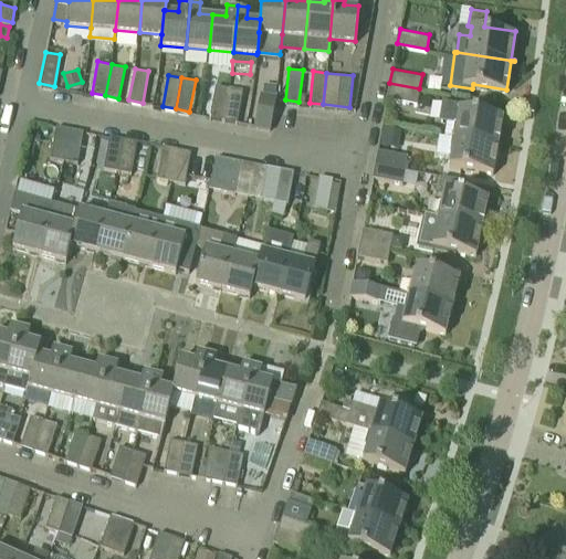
[(264,81),(263,93),(275,95),(276,82),(264,81)]
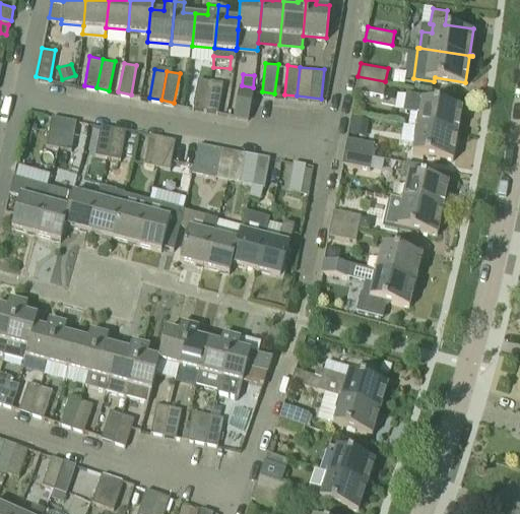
[(355,88),(383,93),(385,81),(358,76),(355,88)]
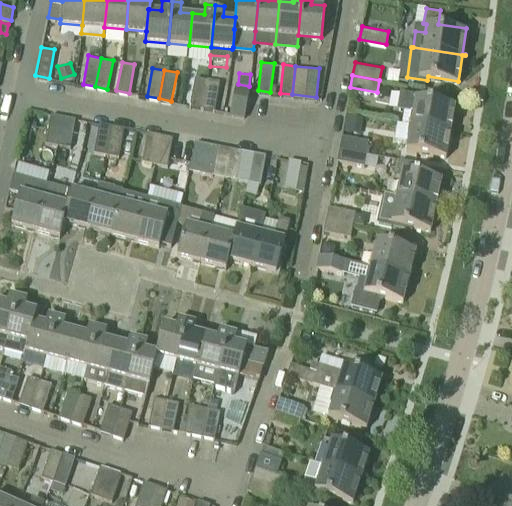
[(202,106),(207,78),(195,76),(190,104),(202,106)]
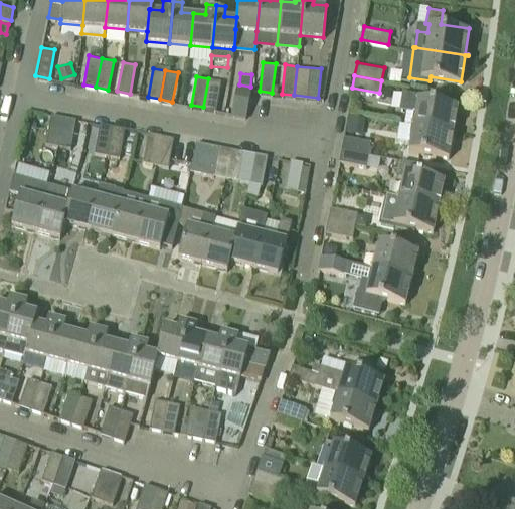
[(203,107),(215,110),(221,80),(208,78),(203,107)]
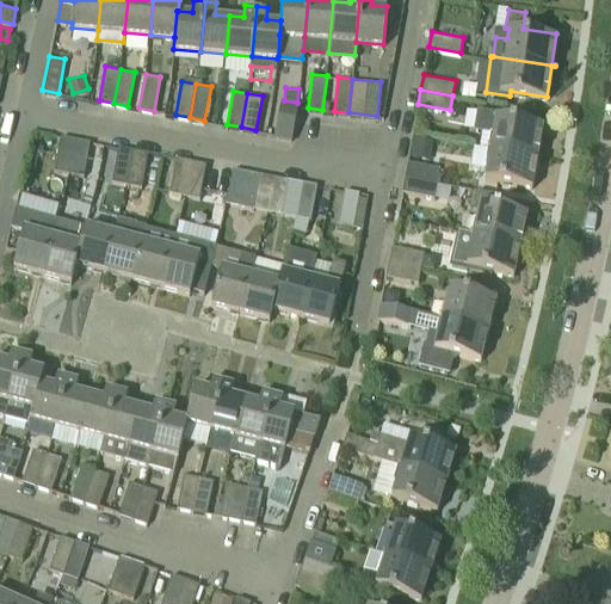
[(291,136),(297,103),(284,100),(281,99),(273,133),(291,136)]
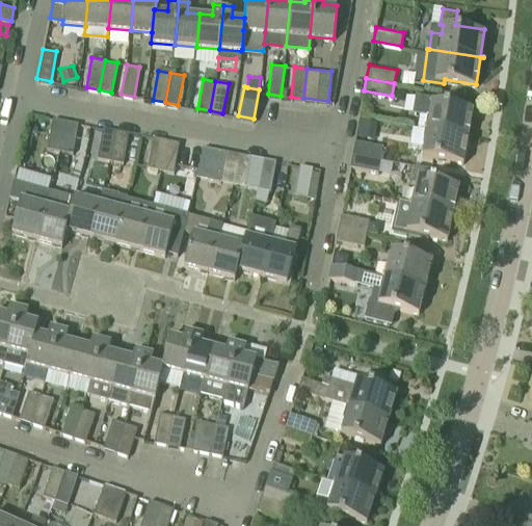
[(442,97),(417,93),(416,94),(418,94),(415,111),(432,114),(430,127),(424,126),(468,134),(473,106),(442,101),(442,97)]
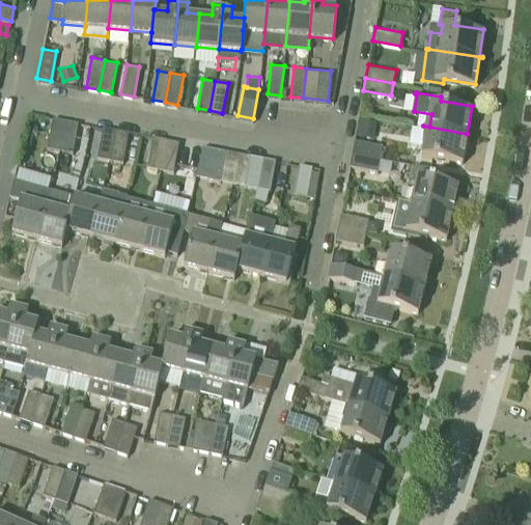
[(358,115),(355,136),(371,139),(374,119),(358,115)]
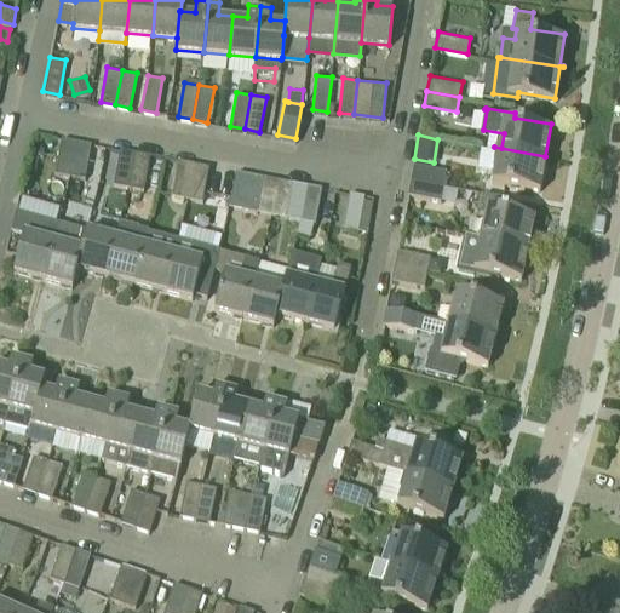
[(70,173),(76,139),(61,136),(55,171),(70,173)]
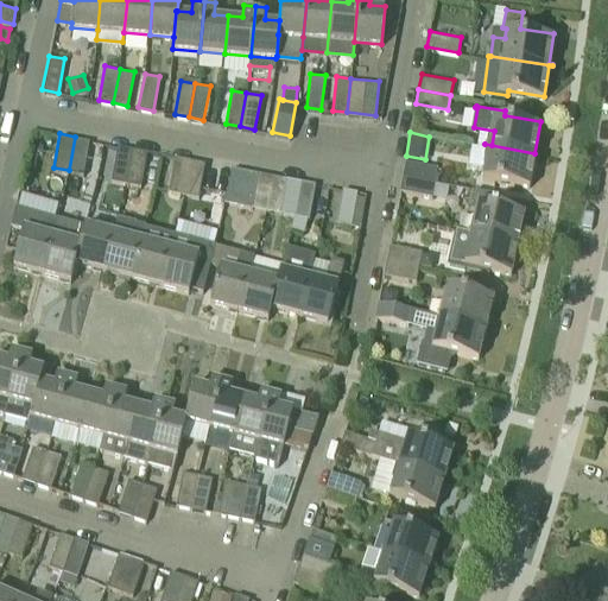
[(75,137),(69,170),(83,174),(89,139),(75,137)]
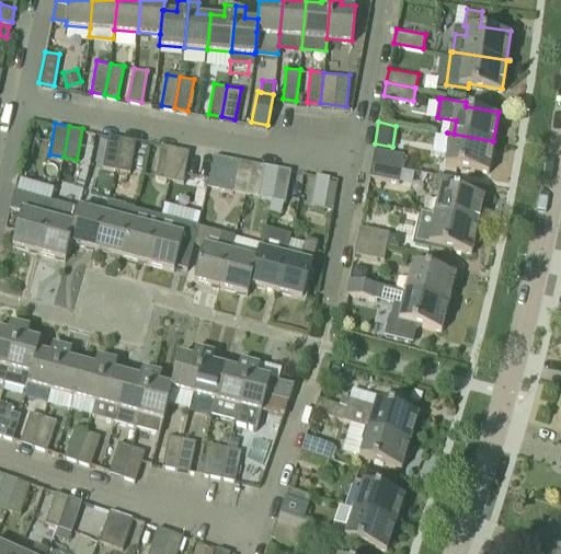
[(103,164),(116,166),(122,136),(109,133),(103,164)]
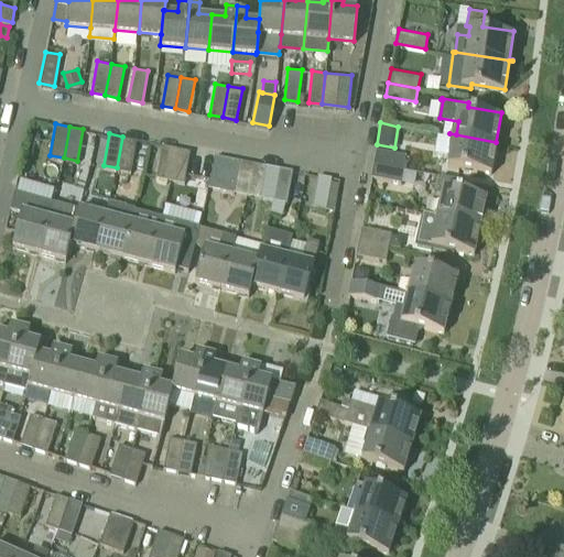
[(496,142),(449,133),(449,134),(455,135),(453,149),(451,148),(447,163),(490,171),(496,142)]
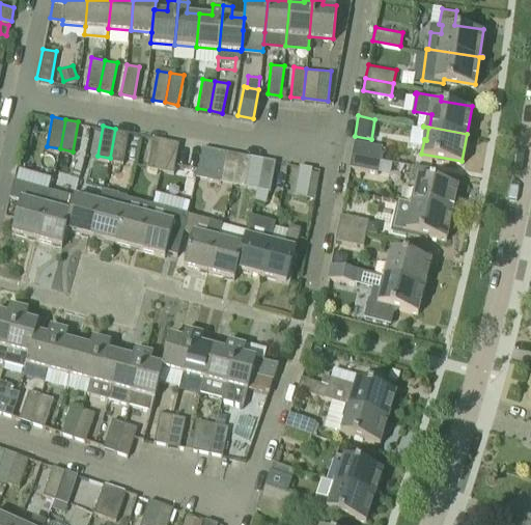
[(123,161),(129,131),(115,129),(110,158),(123,161)]
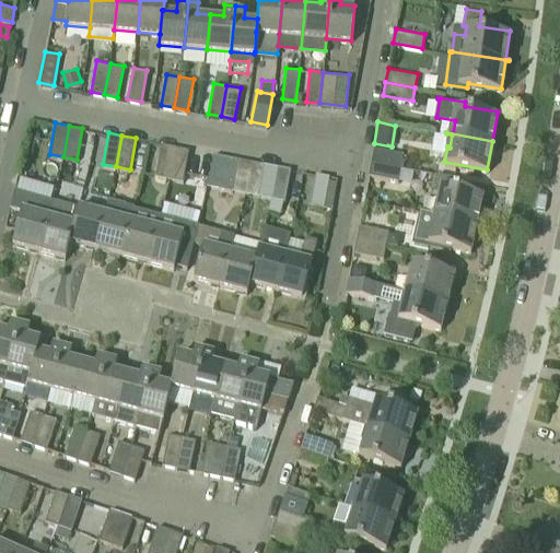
[(155,174),(170,177),(175,145),(162,143),(155,174)]
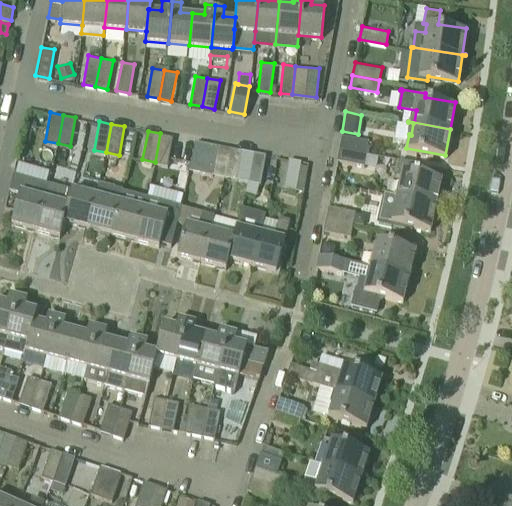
[(160,133),(155,162),(167,164),(173,135),(160,133)]
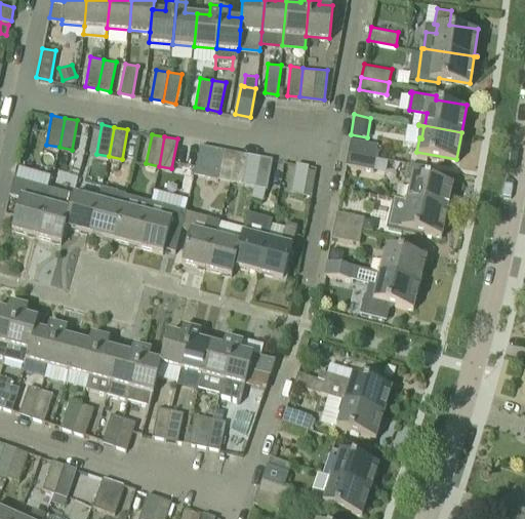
[(378,143),(350,136),(348,149),(376,155),(378,143)]
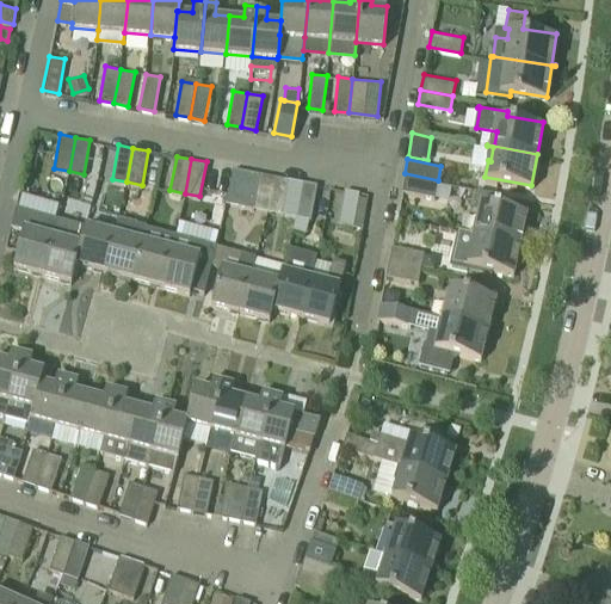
[(227,199),(267,208),(273,174),(234,166),(227,199)]
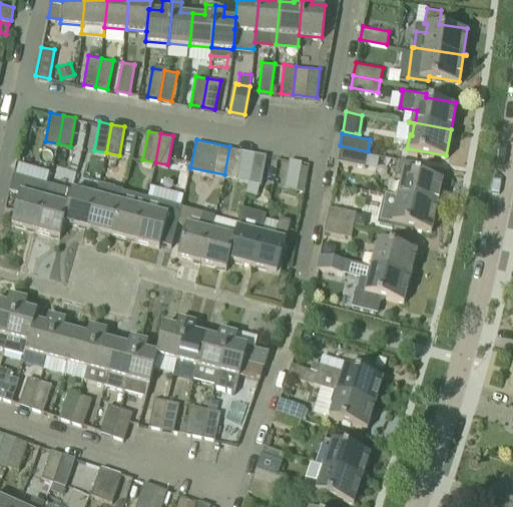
[(368,151),(340,145),(338,158),(365,163),(368,151)]
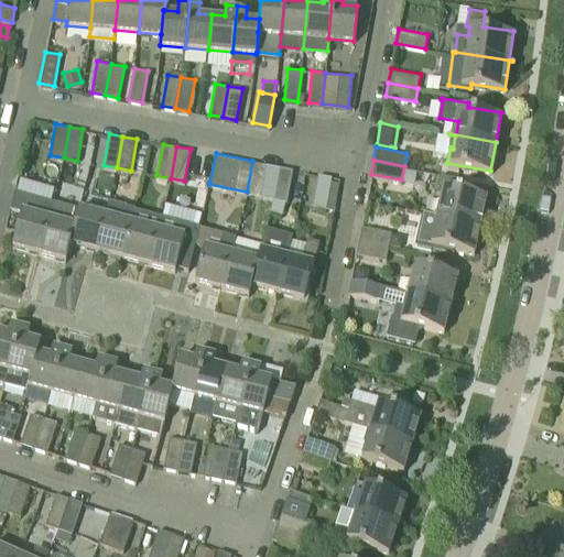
[(252,161),(247,192),(272,197),(279,165),(252,161)]
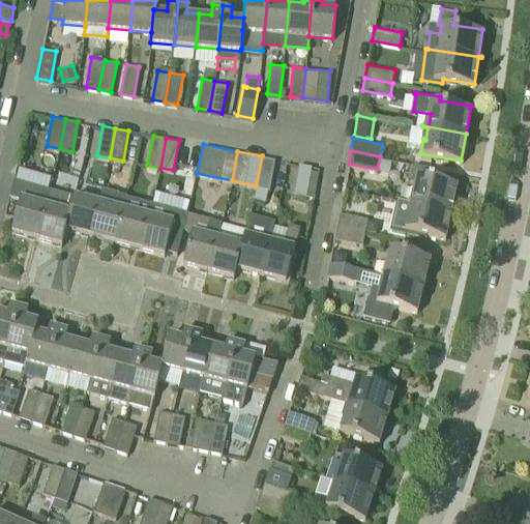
[(269,188),(275,158),(262,155),(256,185),(269,188)]
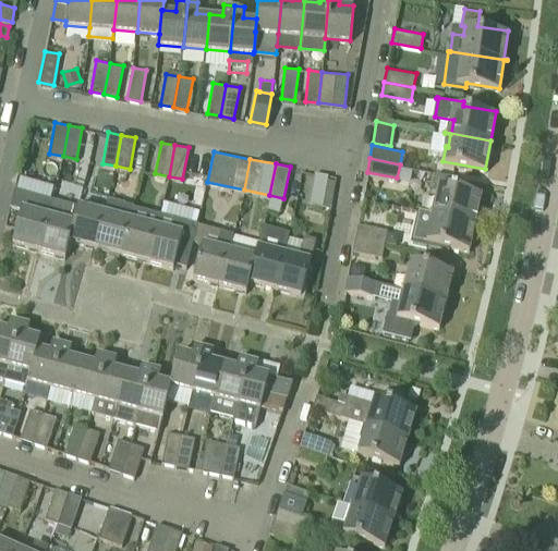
[(328,173),(314,171),(308,203),(323,205),(328,173)]
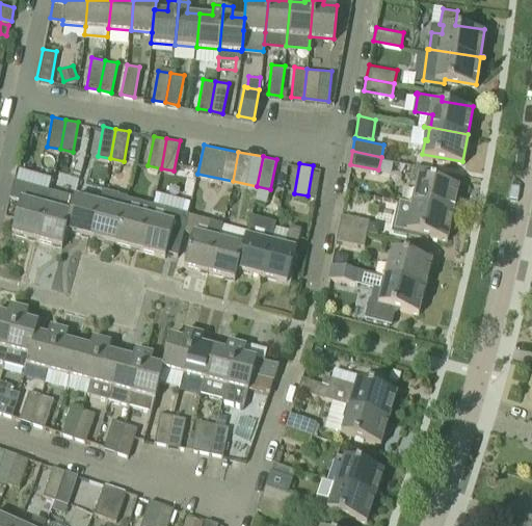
[(14,177),(46,185),(49,174),(17,165),(14,177)]
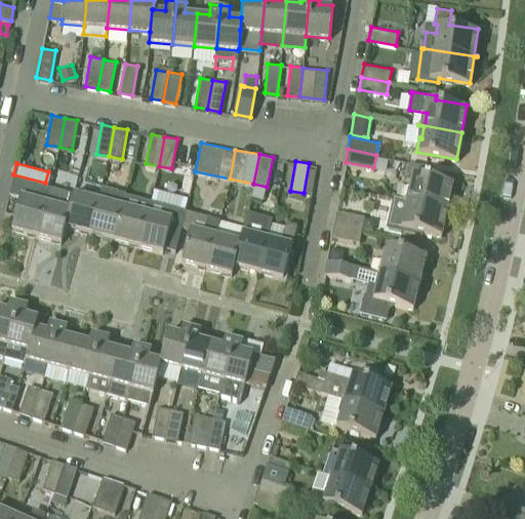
[(406,199),(446,208),(452,181),(412,172),(406,199)]
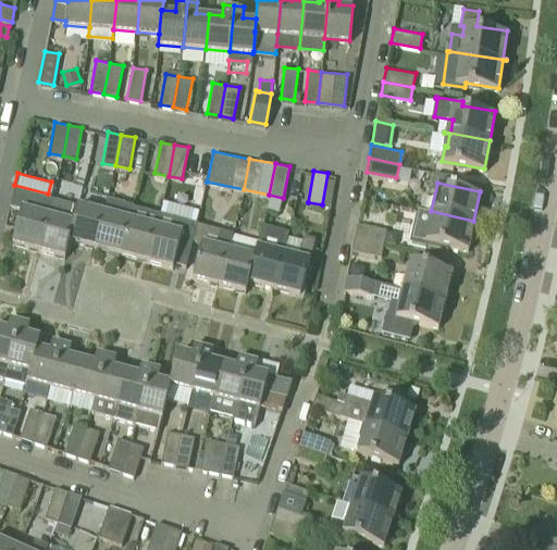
[(22,205),(11,241),(39,249),(48,212),(53,196),(16,186),(12,203),(22,205)]
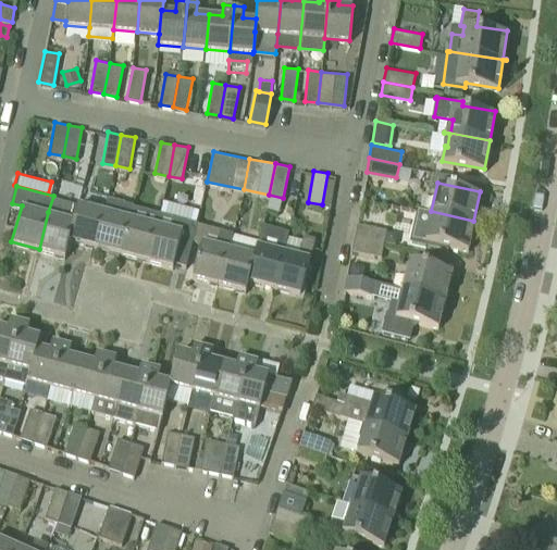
[(64,255),(69,239),(77,202),(53,196),(48,212),(39,249),(64,255)]
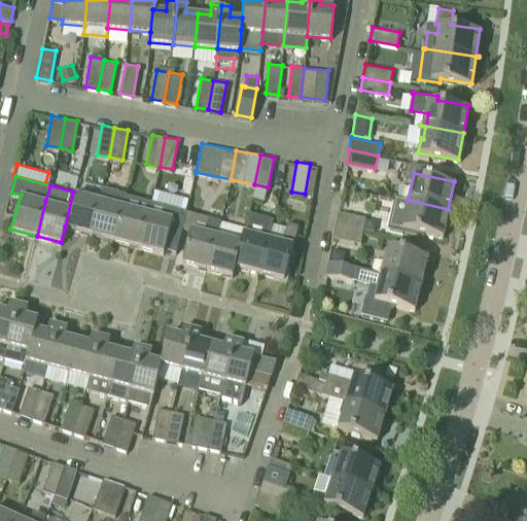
[(102,186),(99,199),(90,233),(114,240),(127,194),(102,186)]
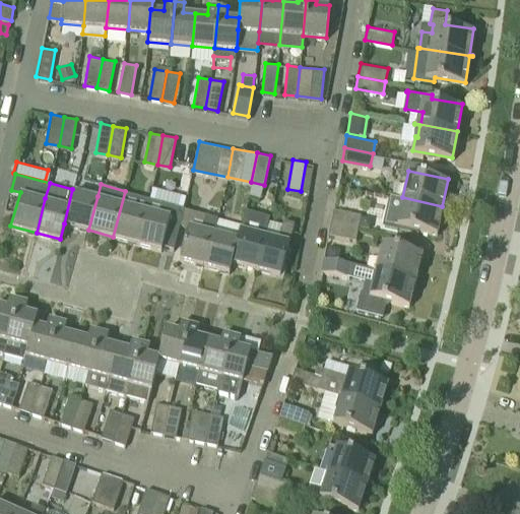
[(64,223),(88,230),(98,196),(72,189),(64,223)]
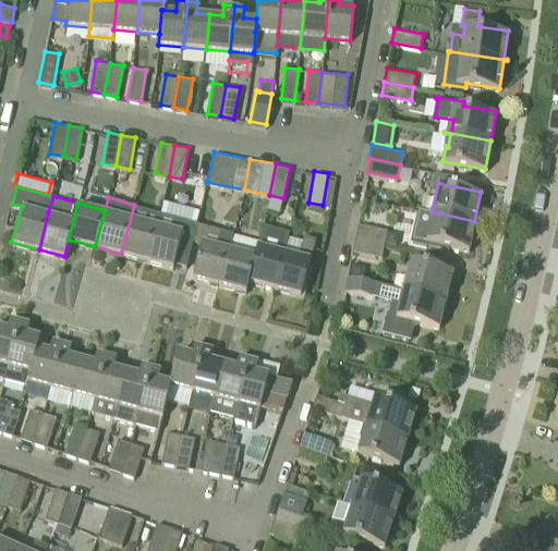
[(160,211),(134,205),(121,254),(148,260),(160,211)]
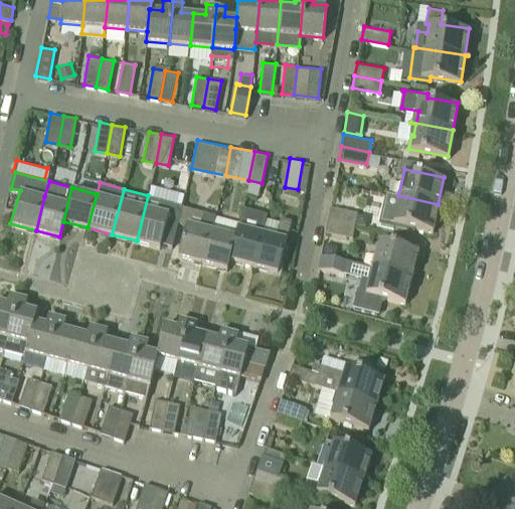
[(380,221),(394,224),(394,221),(433,229),(438,204),(398,195),(386,193),(380,221)]
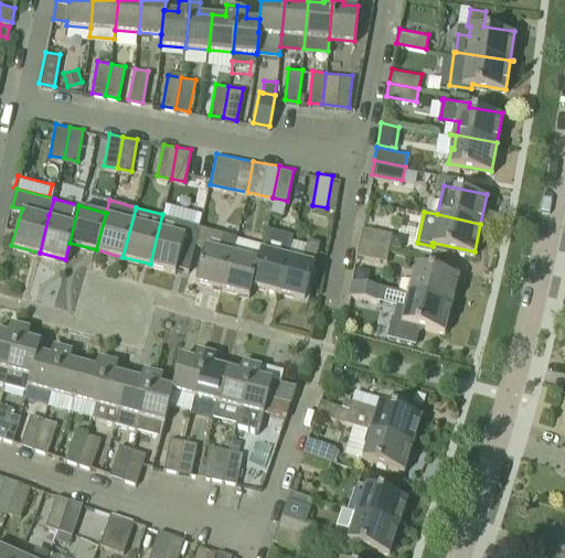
[(200,224),(162,214),(150,264),(174,270),(183,240),(194,243),(200,225),(200,224)]
